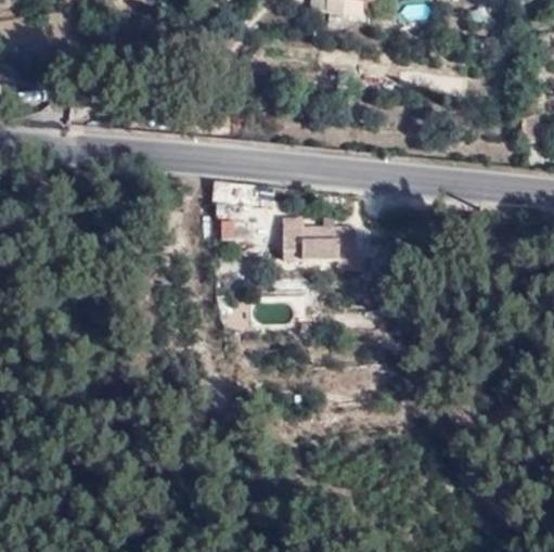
[(350,0),(349,13),(366,14),(368,0),(350,0)]
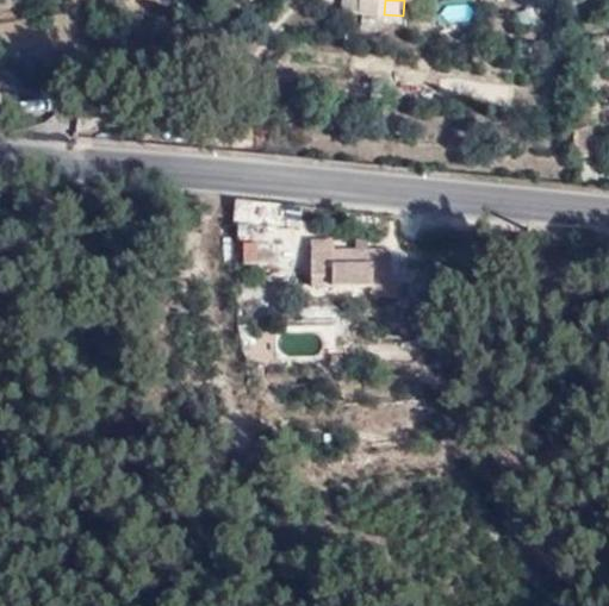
[(591,123),(572,124),(575,156),(594,155),(591,123)]
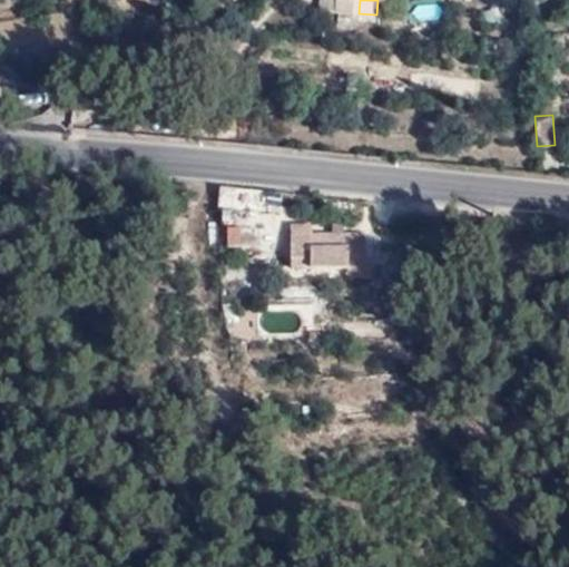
[(280,191),(217,185),(216,193),(278,202),(280,191)]
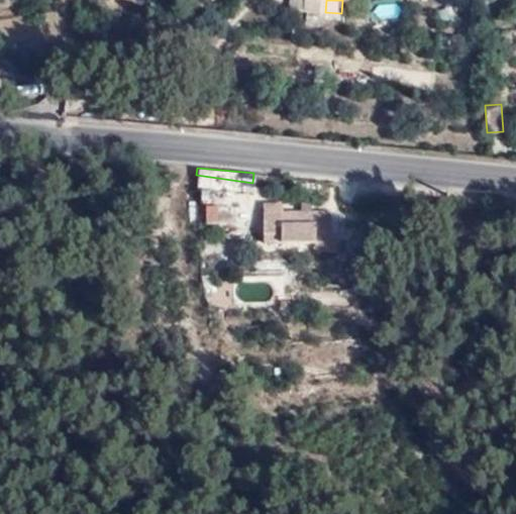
[(252,183),(196,175),(195,183),(251,188),(252,183)]
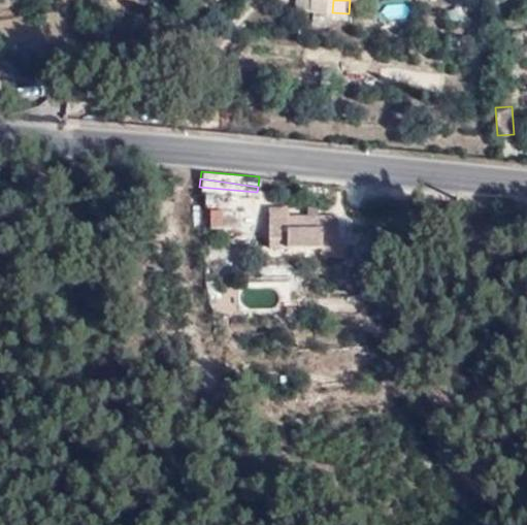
[(289,207),(269,207),(269,247),(321,245),(321,255),(348,254),(346,244),(338,245),(338,215),(289,216),(289,207)]
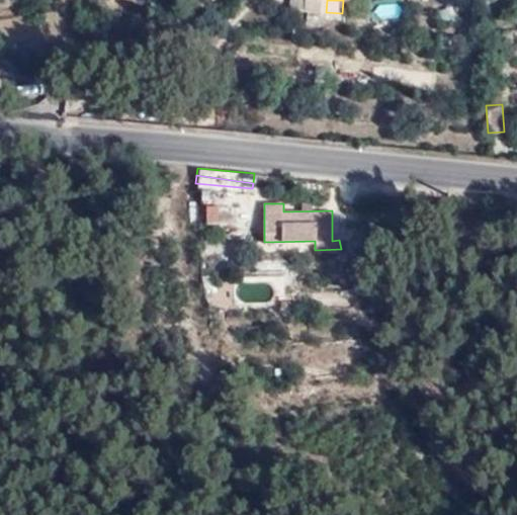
[(347,240),(339,240),(341,249),(346,249),(347,240)]
